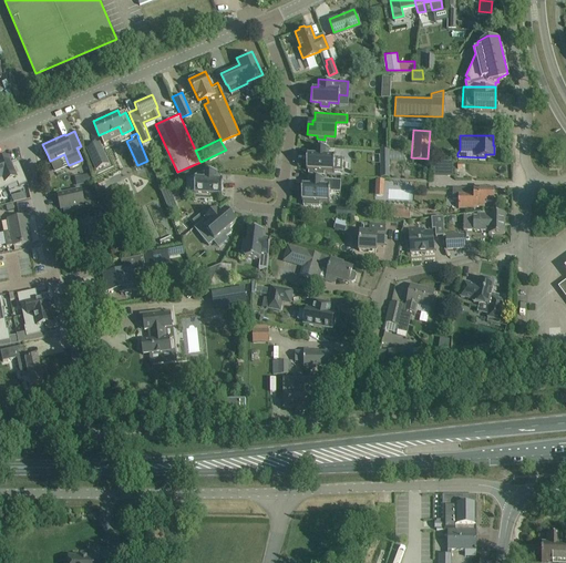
[(95,167),(109,162),(99,140),(86,146),(95,167)]
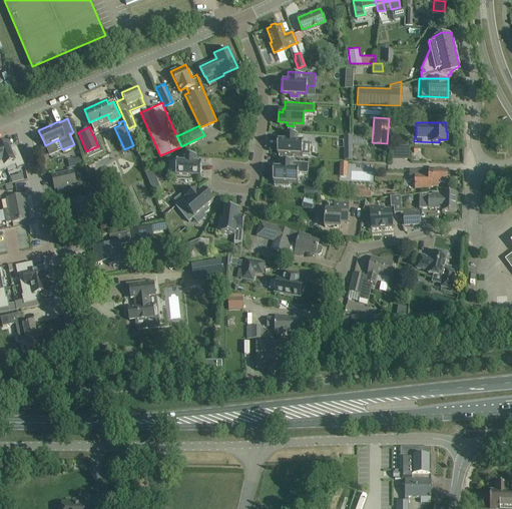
[(278,137),(277,151),(278,151),(278,155),(293,155),(293,152),(302,152),(309,152),(309,139),(302,139),(302,132),(297,132),(297,131),(283,131),(283,138),(282,138),(278,137)]
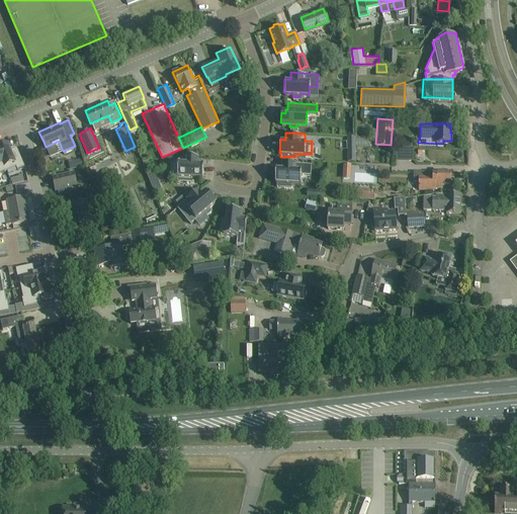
[(355,148),(355,134),(346,134),(346,148),(355,148)]
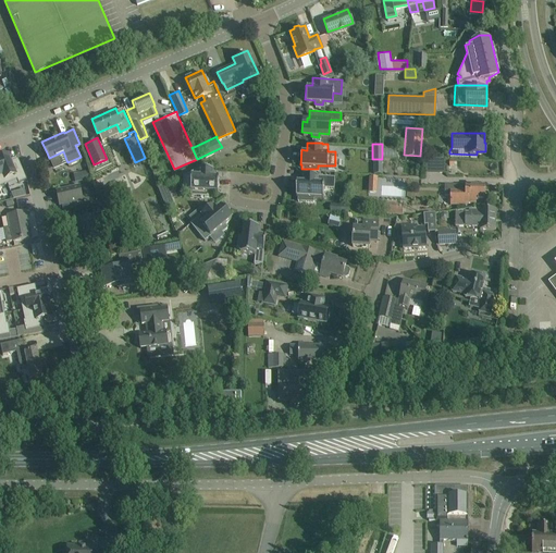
[(8,151),(0,154),(0,164),(7,181),(16,176),(17,180),(26,176),(17,156),(11,159),(8,151)]
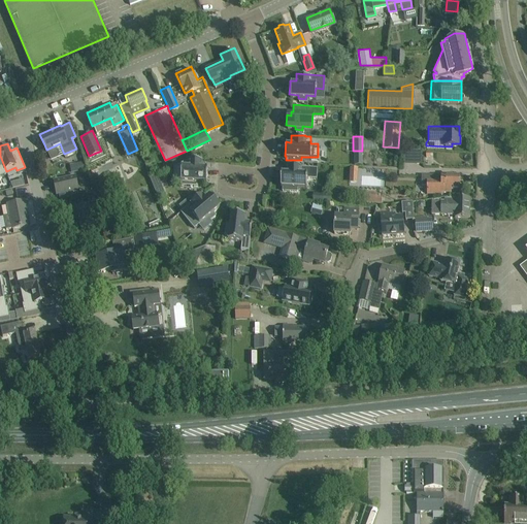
[(405,146),(404,162),(423,162),(423,146),(405,146)]
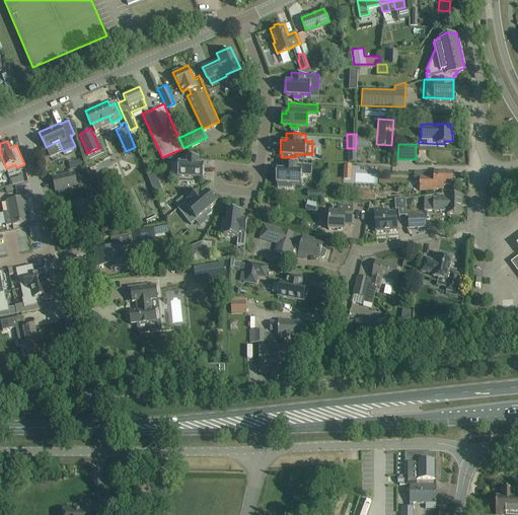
[(187,175),(186,179),(194,179),(194,176),(203,176),(203,163),(198,162),(198,156),(183,155),(170,160),(169,174),(187,175)]
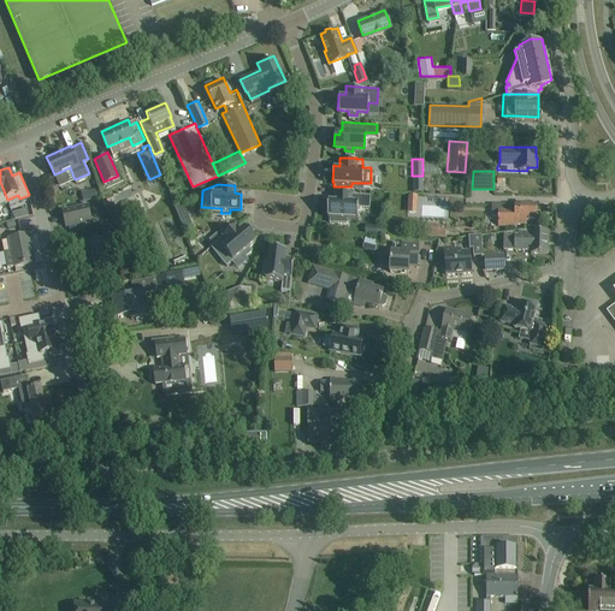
[(96,185),(86,187),(88,196),(98,194),(96,185)]
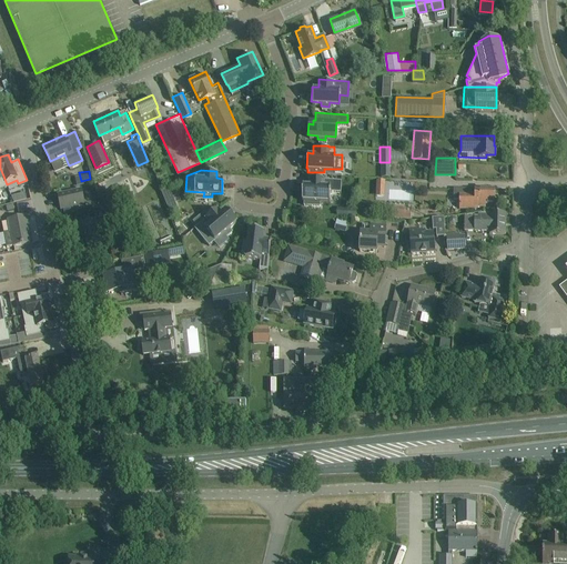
[(302,183),(302,187),(301,198),(303,198),(303,202),(319,203),(319,199),(328,200),(330,189),(340,190),(341,179),(323,178),(323,177),(309,175),(307,183),(302,183)]
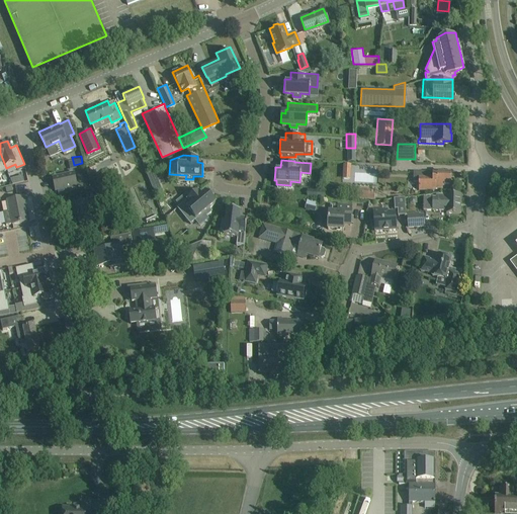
[(153,168),(146,171),(149,177),(156,174),(153,168)]
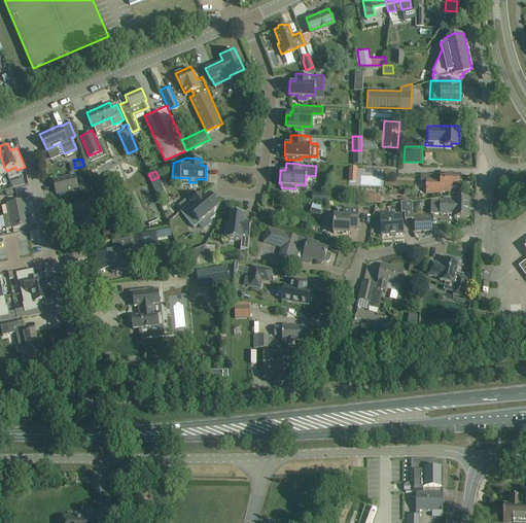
[(74,172),(53,177),(56,192),(77,186),(74,172)]
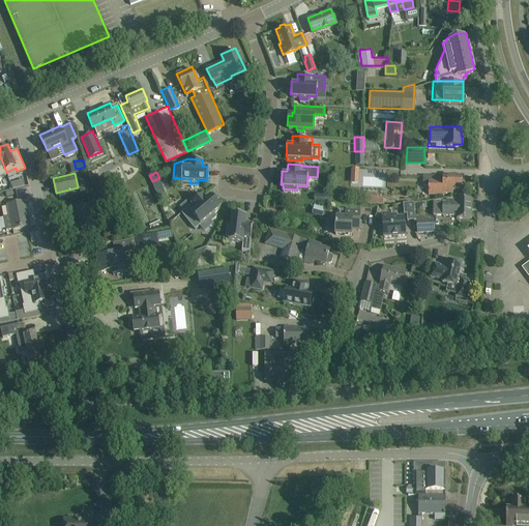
[(422,173),(422,182),(428,182),(428,192),(442,193),(443,191),(452,191),(452,187),(461,187),(461,173),(450,173),(442,173),(442,179),(432,179),(432,173),(422,173)]
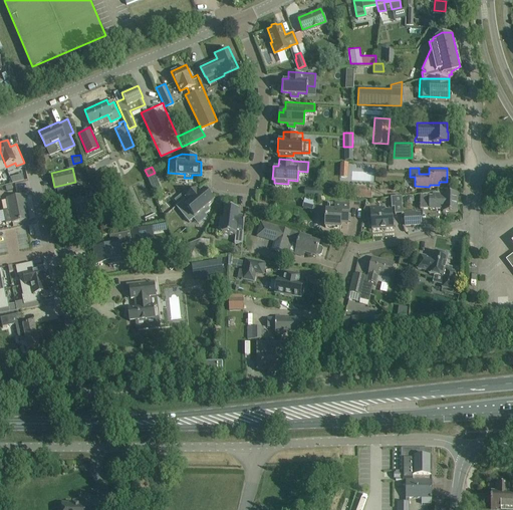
[(102,183),(97,184),(97,183),(83,187),(85,195),(104,190),(102,183)]
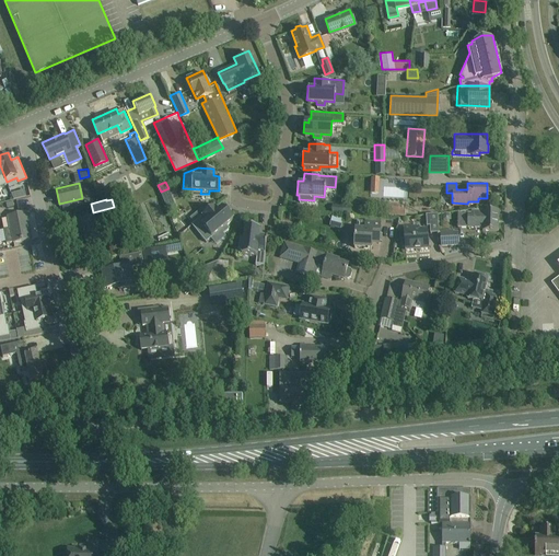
[(385,200),(385,211),(404,212),(405,206),(398,205),(398,200),(385,200)]
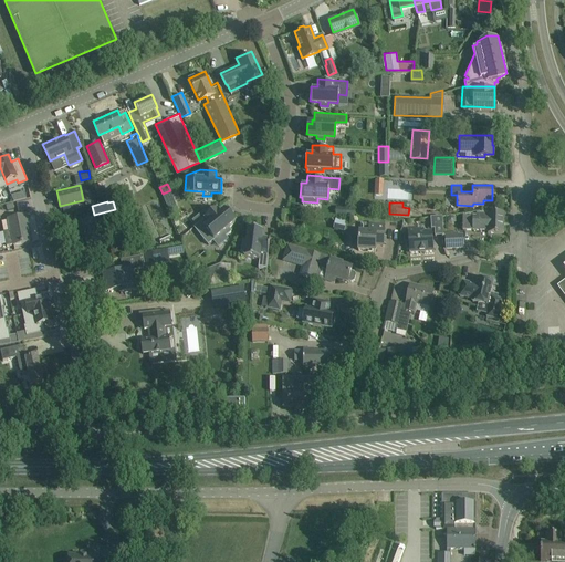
[(196,222),(192,225),(207,241),(212,237),(218,242),(227,235),(225,232),(230,228),(227,225),(234,219),(228,210),(225,214),(221,210),(220,211),(216,206),(206,214),(196,222)]
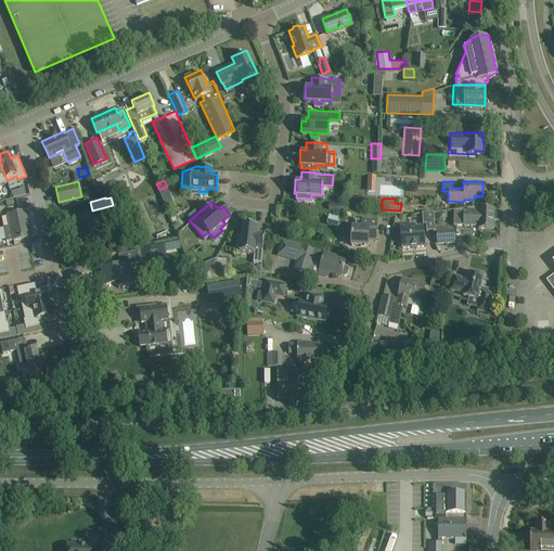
[(493,206),(482,205),(477,206),(477,209),(452,208),(452,222),(477,222),(477,226),(492,226),(493,206)]
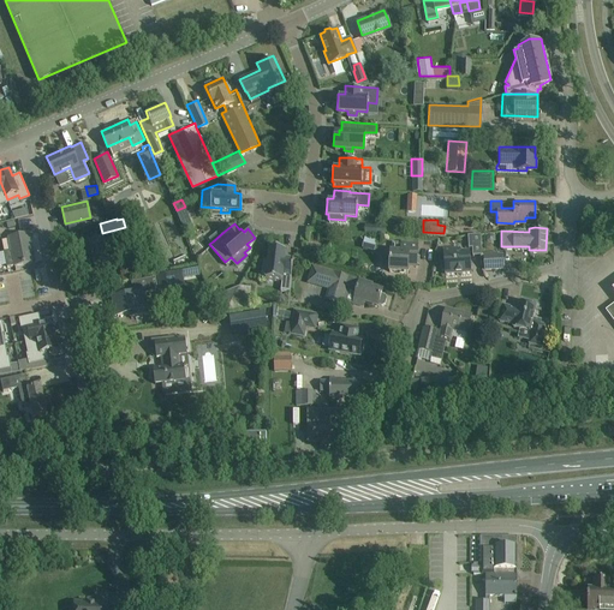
[(10,247),(3,249),(6,263),(13,262),(13,263),(34,258),(29,238),(28,231),(22,232),(7,234),(10,247)]
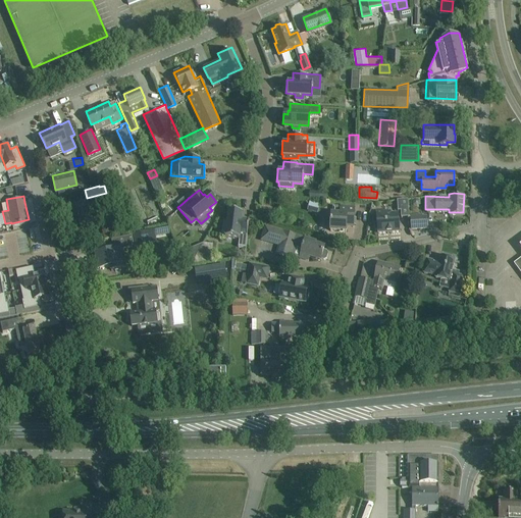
[(408,214),(407,197),(396,198),(397,208),(400,208),(400,214),(408,214)]
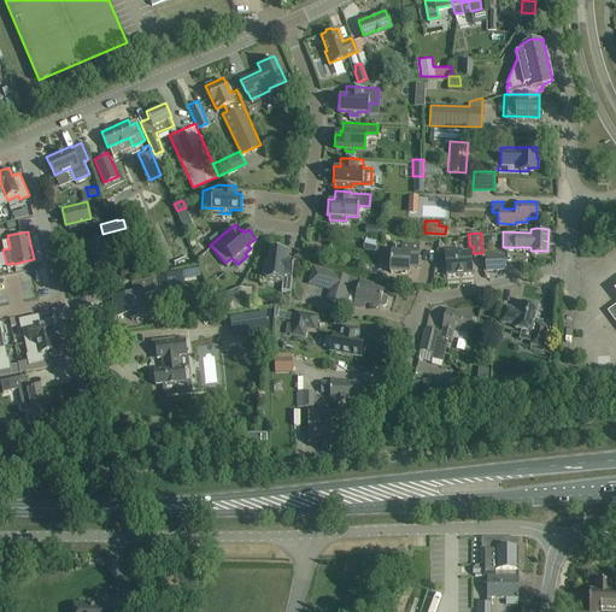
[(94,263),(105,260),(115,258),(112,246),(113,246),(111,235),(104,237),(104,236),(88,240),(94,263)]
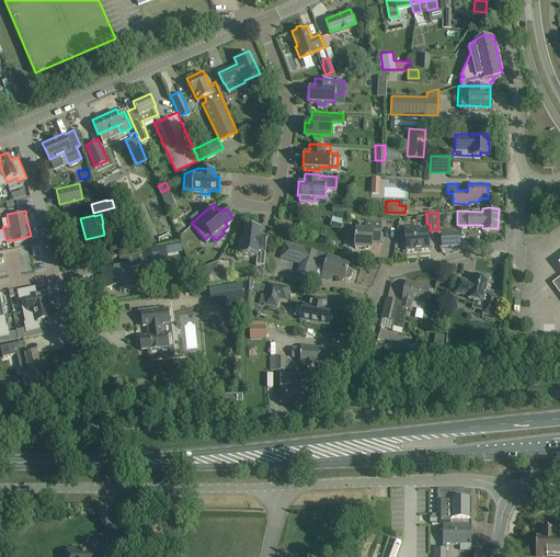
[(357,218),(356,227),(355,227),(354,245),(370,246),(372,240),(378,240),(380,219),(357,218)]
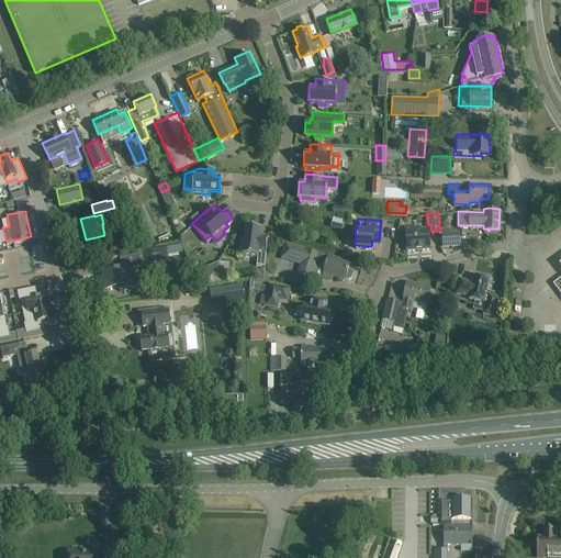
[(291,231),(291,230),(292,221),(281,220),(280,230),(291,231)]
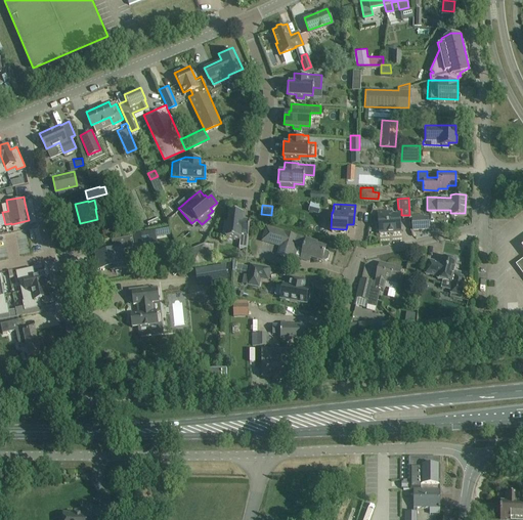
[(378,227),(378,231),(400,229),(399,211),(389,212),(389,209),(377,210),(378,221),(376,222),(376,228),(378,227)]
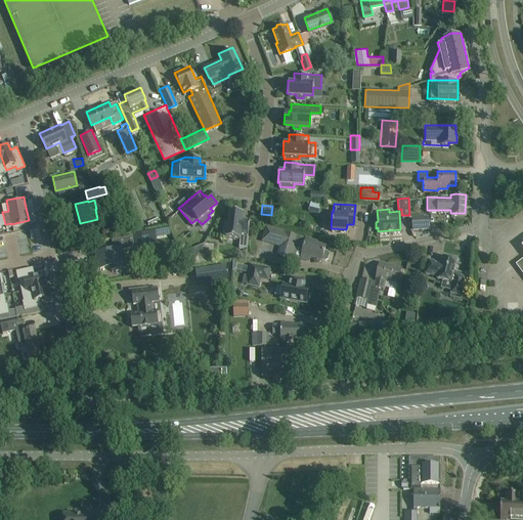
[(227,219),(223,218),(222,226),(226,226),(225,235),(240,237),(238,245),(246,246),(249,218),(242,217),(243,212),(228,210),(227,219)]
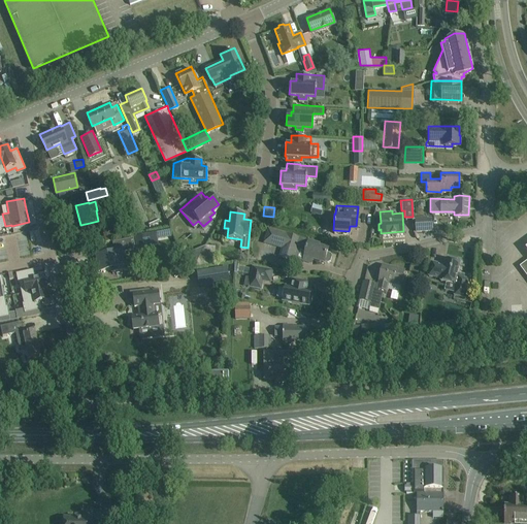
[(414,214),(415,218),(416,229),(431,228),(431,217),(427,217),(426,213),(414,214)]
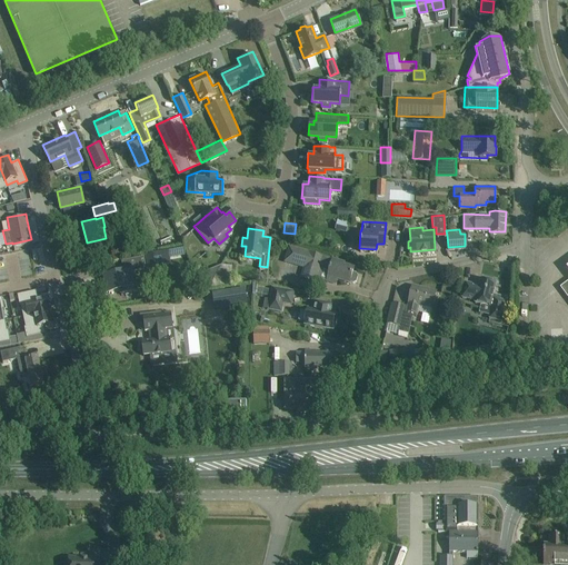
[(288,243),(282,259),(304,265),(301,274),(316,277),(316,276),(326,278),(330,279),(335,281),(337,276),(338,277),(349,280),(349,279),(352,280),(355,279),(357,273),(355,270),(351,269),(352,265),(342,263),(344,259),(332,257),(322,254),(308,249),(308,248),(288,243)]
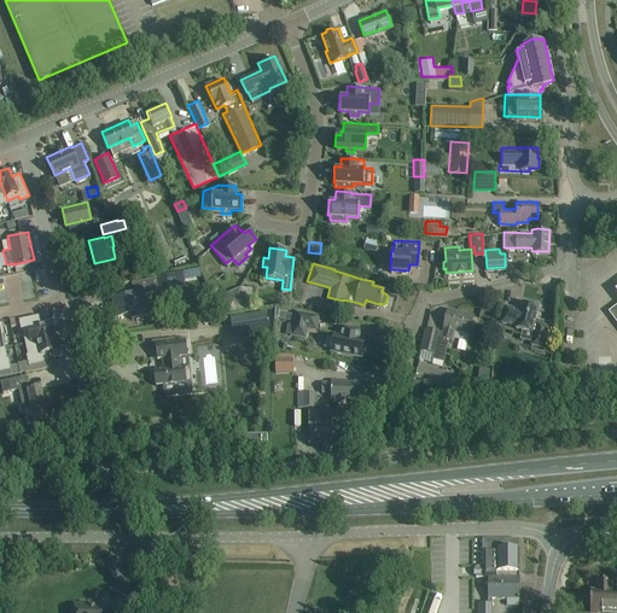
[(127,267),(120,268),(122,279),(129,278),(127,267)]
